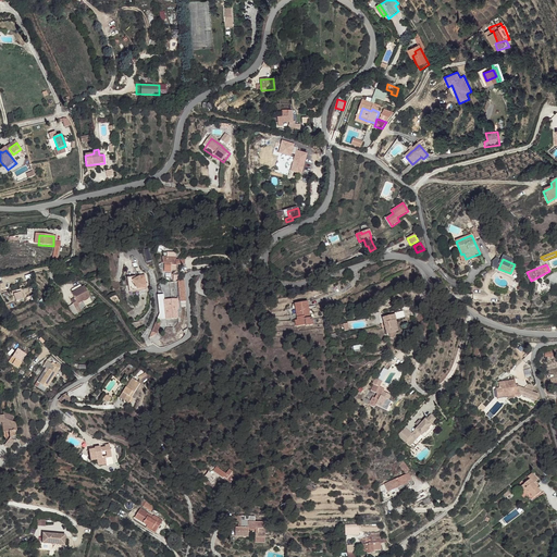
[(144,275),(127,279),(130,293),(147,289),(144,275)]
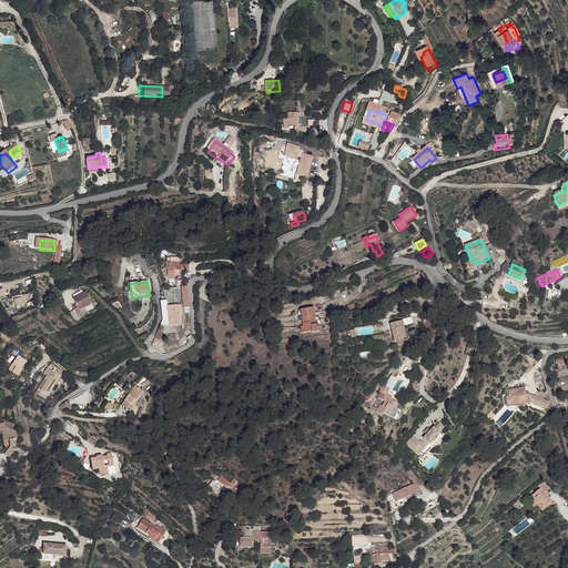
[(182,307),(190,307),(189,286),(180,286),(182,307)]
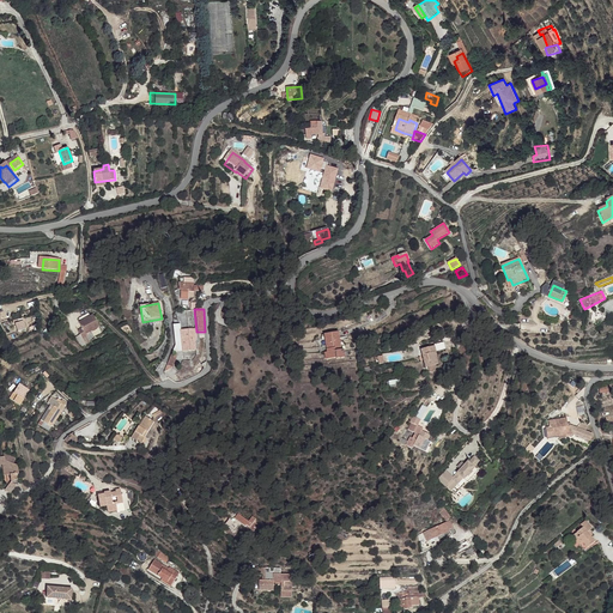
[(592,321),(594,323),(604,316),(600,311),(598,309),(593,313),(592,321)]
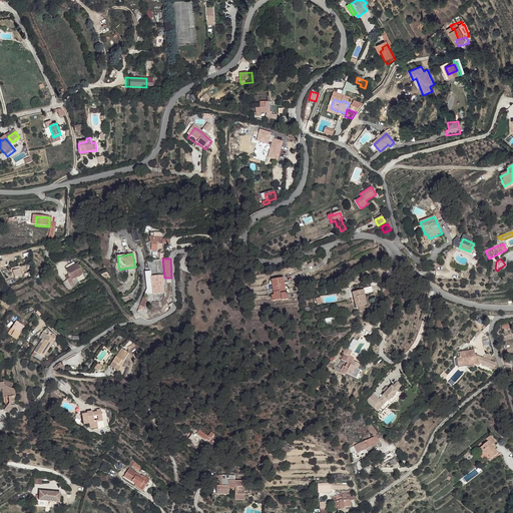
[(77,265),(65,272),(68,276),(64,278),(66,281),(62,284),(67,292),(71,289),(69,285),(72,283),(71,281),(82,275),(77,265)]
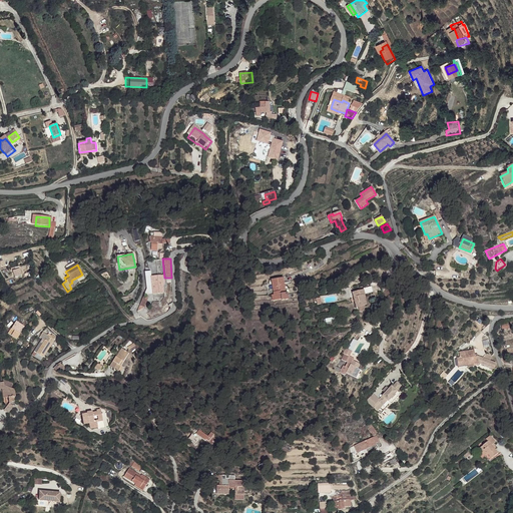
[(164,276),(153,277),(154,286),(162,286),(164,285),(164,276)]
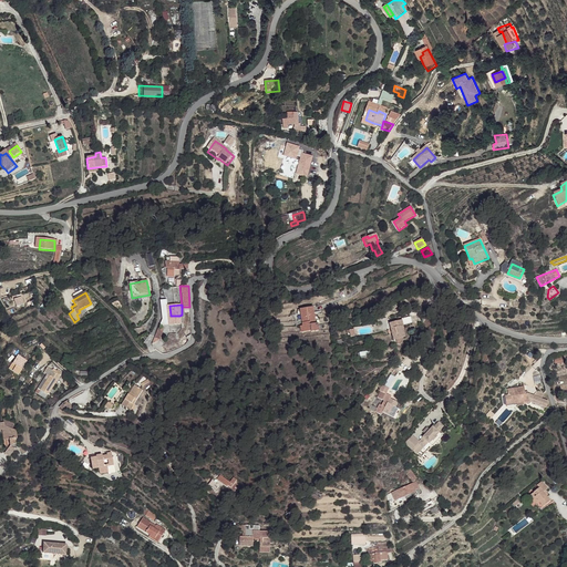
[(315,308),(303,310),(305,318),(302,318),(303,326),(301,326),(302,332),(311,331),(312,332),(319,331),(318,325),(316,325),(315,308)]
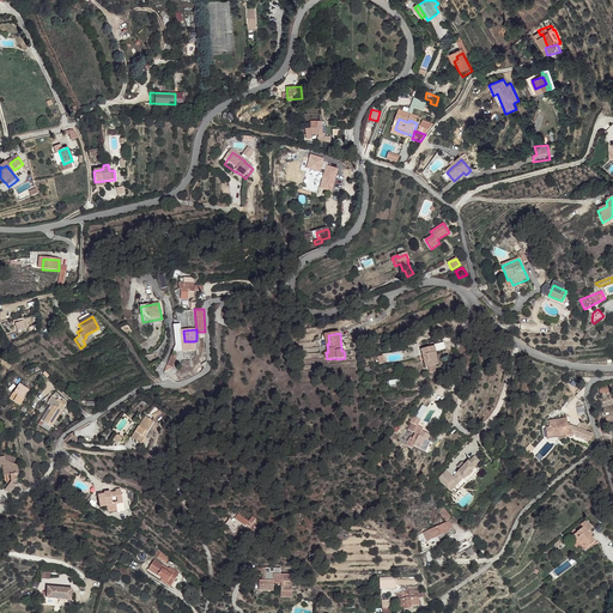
[(194,341),(184,341),(184,344),(182,344),(182,352),(195,351),(194,341)]
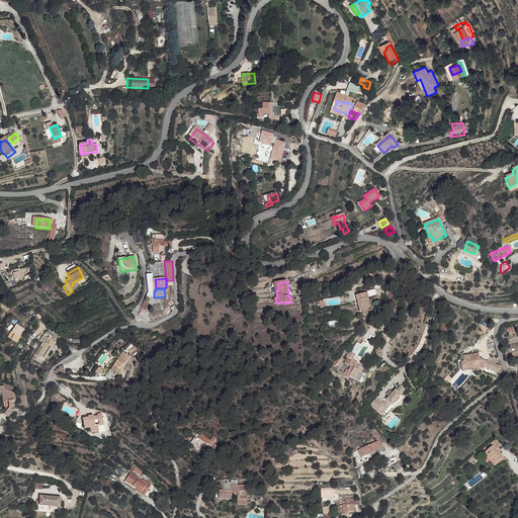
[(362,293),(351,300),(355,306),(357,304),(359,308),(358,309),(361,313),(362,313),(368,309),(370,308),(364,299),(365,298),(362,293)]
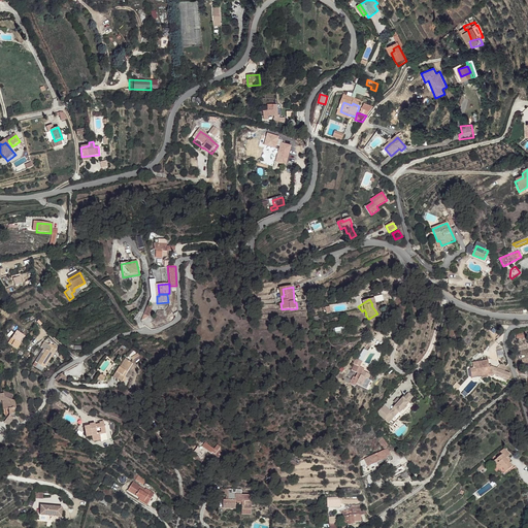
[(47,343),(44,349),(46,350),(54,355),(57,351),(47,343)]
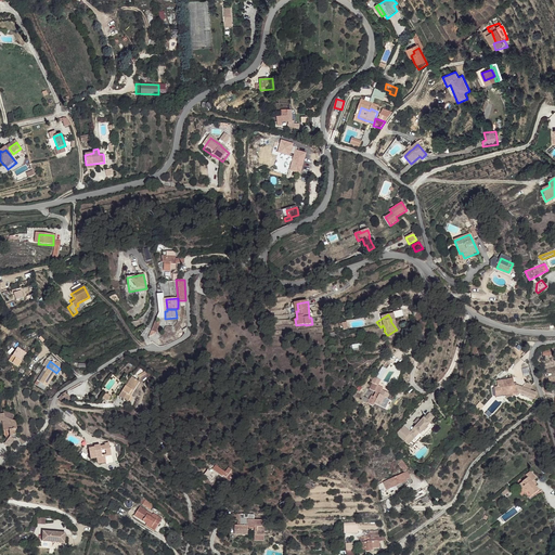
[(49,368),(47,373),(53,377),(56,373),(49,368)]
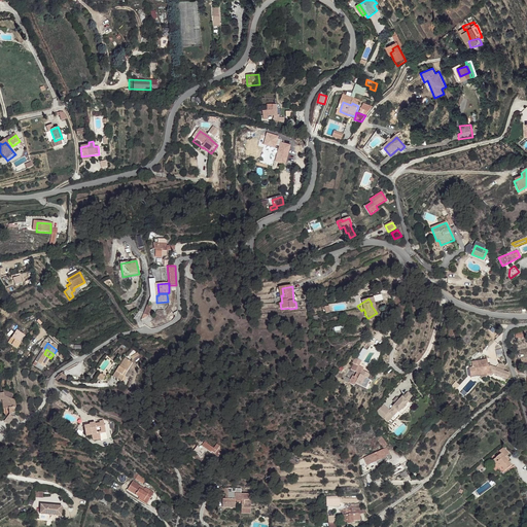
[(44,354),(40,358),(47,363),(46,364),(48,365),(50,363),(48,361),(50,358),(44,354)]
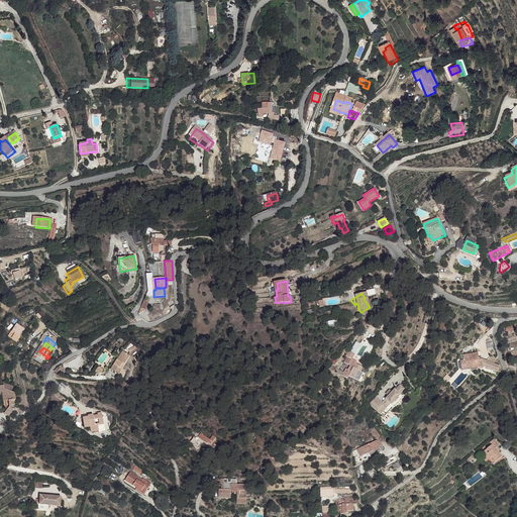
[(39,351),(37,355),(43,360),(45,357),(46,356),(39,351)]
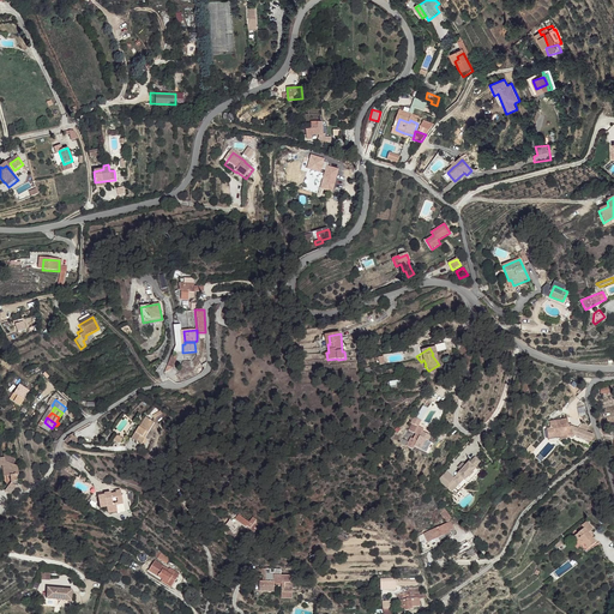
[(139,428),(132,440),(142,445),(142,444),(145,446),(149,440),(145,438),(155,423),(146,419),(140,428),(139,428)]
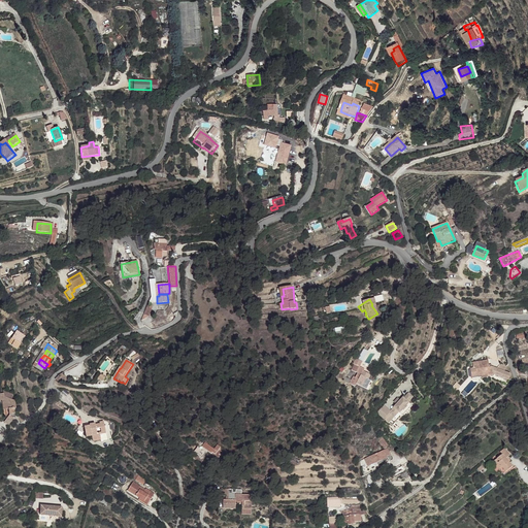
[(486,360),(469,362),(470,366),(472,366),(472,372),(484,371),(484,374),(490,373),(508,381),(510,374),(504,371),(505,366),(500,364),(497,368),(491,366),(487,367),(486,360)]
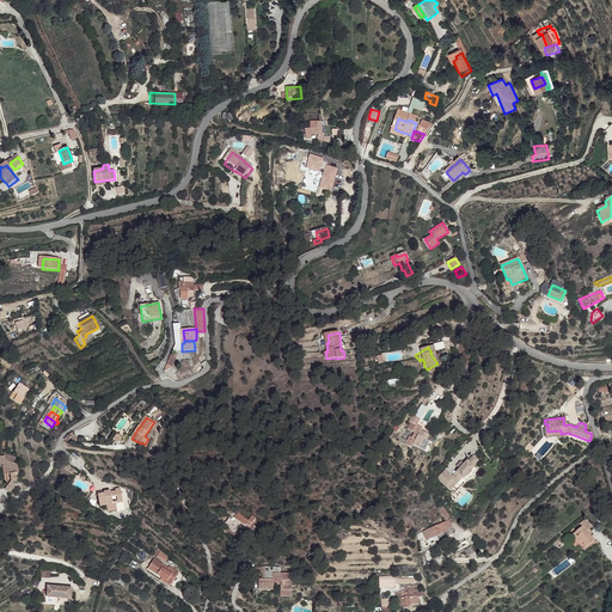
[(41,420),(38,423),(49,430),(51,427),(44,421),(41,420)]
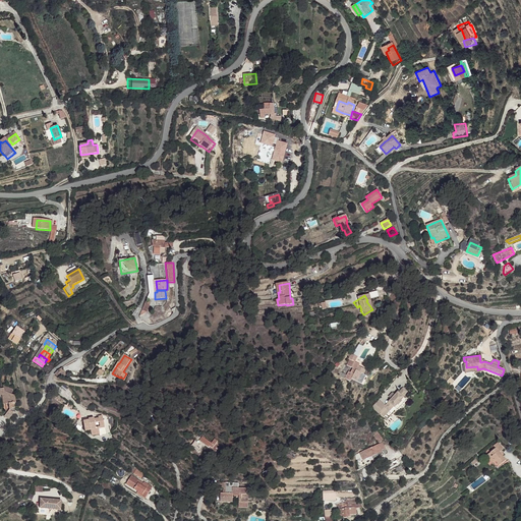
[(355,359),(350,357),(348,362),(354,365),(353,367),(351,366),(348,374),(354,377),(360,379),(363,369),(365,370),(367,366),(359,363),(360,361),(355,359)]
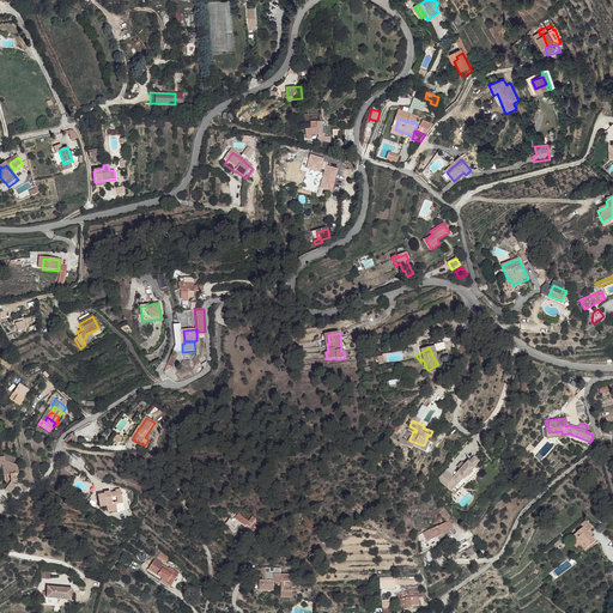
[(546,425),(542,425),(544,436),(562,435),(562,431),(548,432),(548,425),(546,425)]
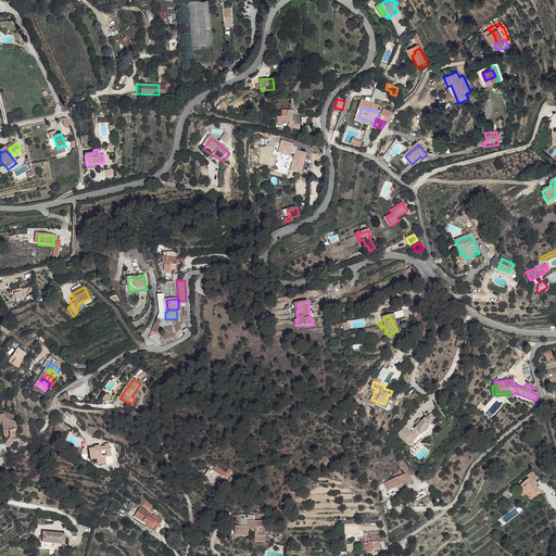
[(0,421),(3,430),(5,429),(9,434),(7,439),(3,443),(9,446),(15,437),(11,429),(13,428),(10,420),(7,418),(8,415),(0,411),(0,421)]
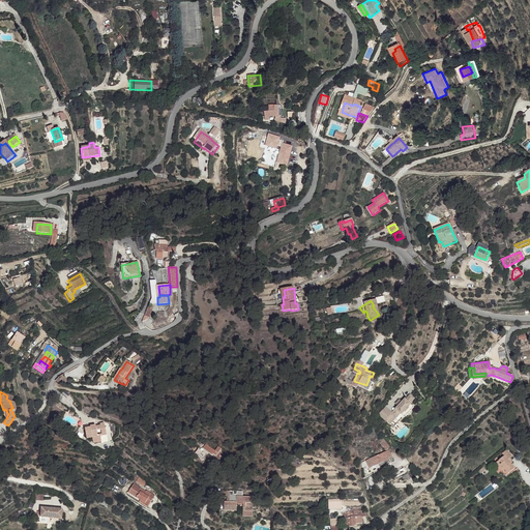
[(385,408),(378,415),(389,425),(400,415),(402,417),(411,407),(409,405),(414,400),(410,395),(405,401),(404,400),(398,407),(395,410),(396,411),(392,415),(385,408)]
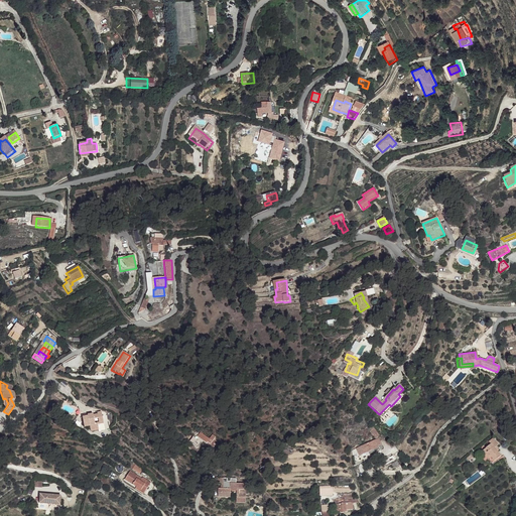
[(402,398),(400,396),(391,406),(393,408),(402,398)]
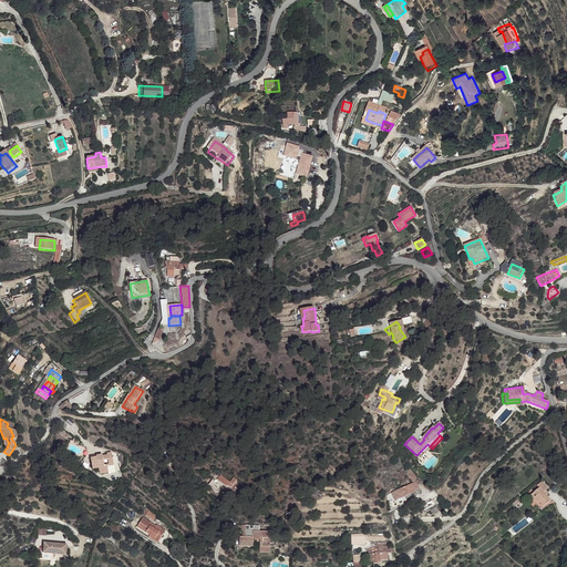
[(113,446),(109,447),(109,450),(104,451),(96,454),(96,452),(95,452),(92,453),(95,466),(101,464),(103,467),(112,465),(111,461),(116,459),(116,456),(113,446)]
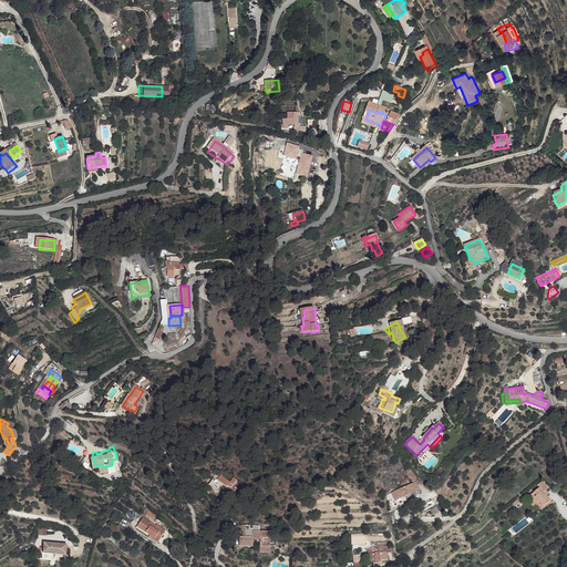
[(217,478),(227,487),(228,485),(235,491),(238,485),(236,483),(232,481),(232,482),(222,474),(217,478)]
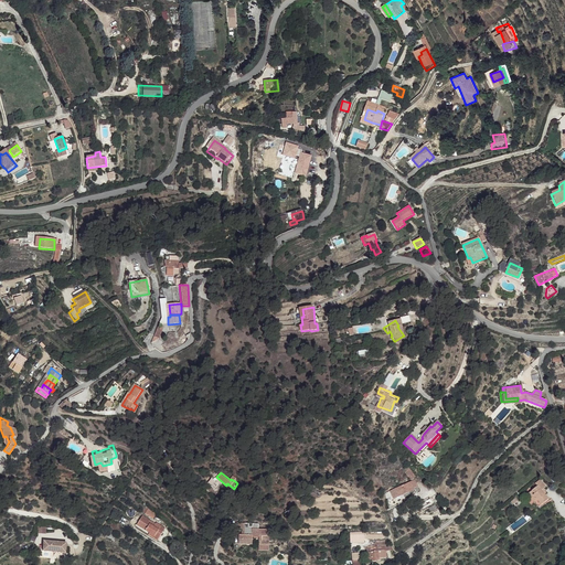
[(212,477),(208,482),(215,489),(220,483),(212,477)]
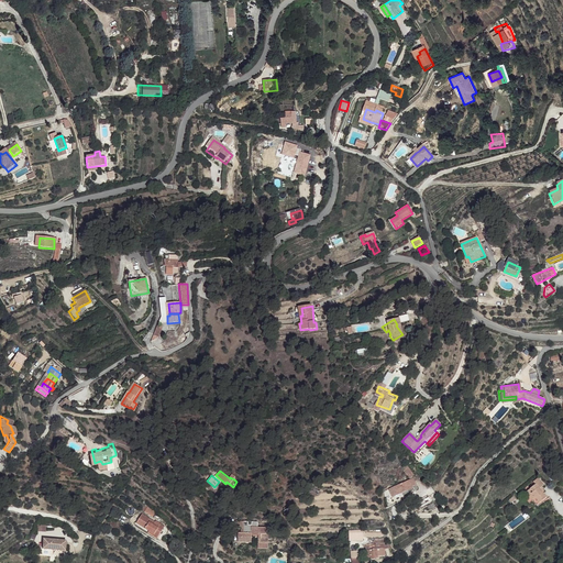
[(412,478),(397,486),(398,489),(390,493),(393,498),(400,495),(403,494),(412,488),(412,486),(416,485),(412,478)]
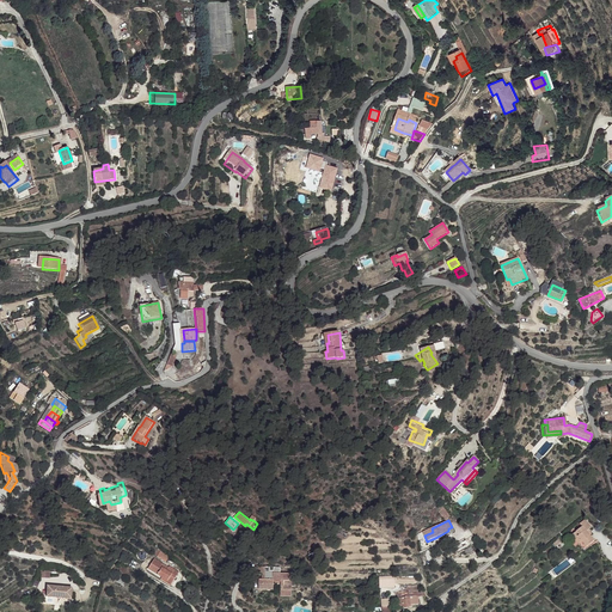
[(438,537),(435,538),(436,540),(454,531),(452,527),(448,528),(448,531),(438,537)]
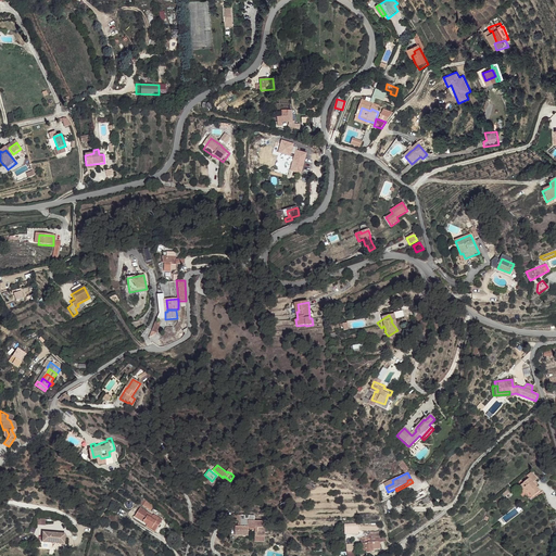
[(529,488),(523,491),(534,504),(542,498),(538,494),(534,490),(538,488),(539,487),(533,479),(527,484),(529,488)]
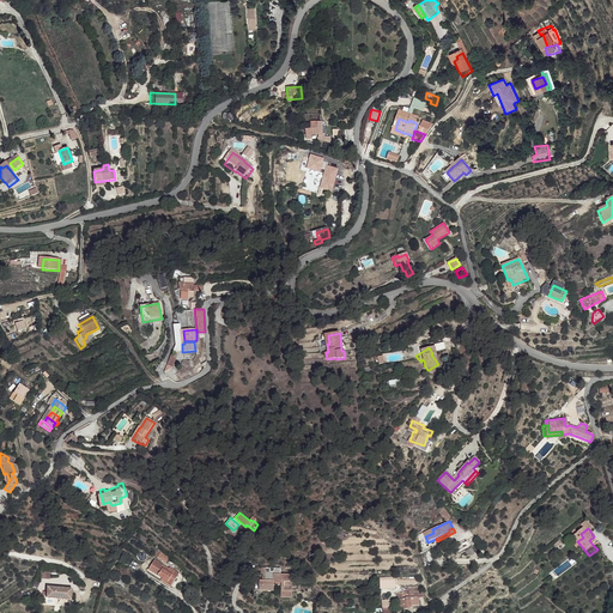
[(159,551),(156,557),(165,563),(170,557),(159,551)]
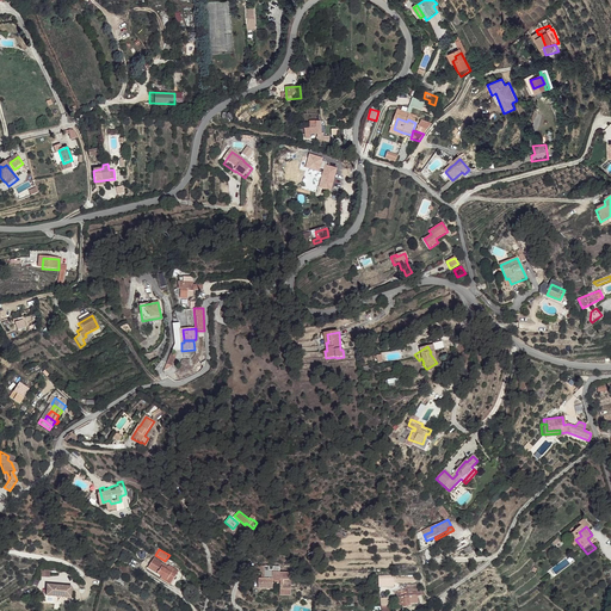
[(158,562),(152,572),(166,580),(171,584),(172,582),(177,585),(184,575),(174,569),(172,573),(168,571),(168,569),(158,562)]
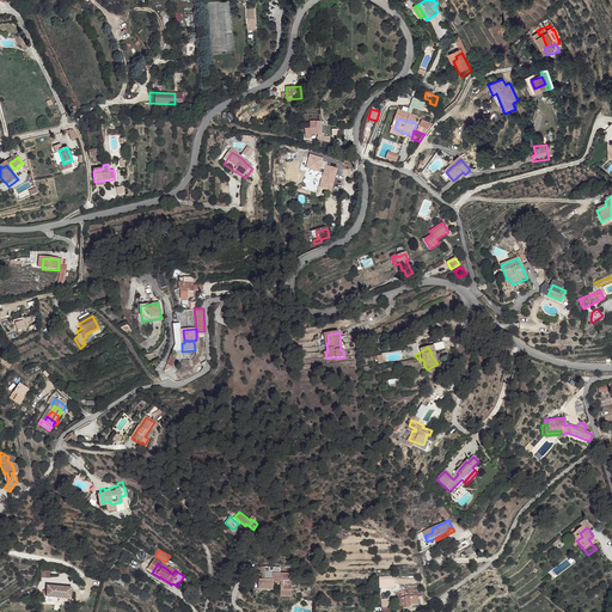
[(268,568),(262,567),(262,576),(262,580),(257,580),(257,591),(279,591),(279,597),(289,597),(289,576),(288,576),(287,574),(277,573),(277,568),(270,568),(270,571),(268,571),(268,568)]
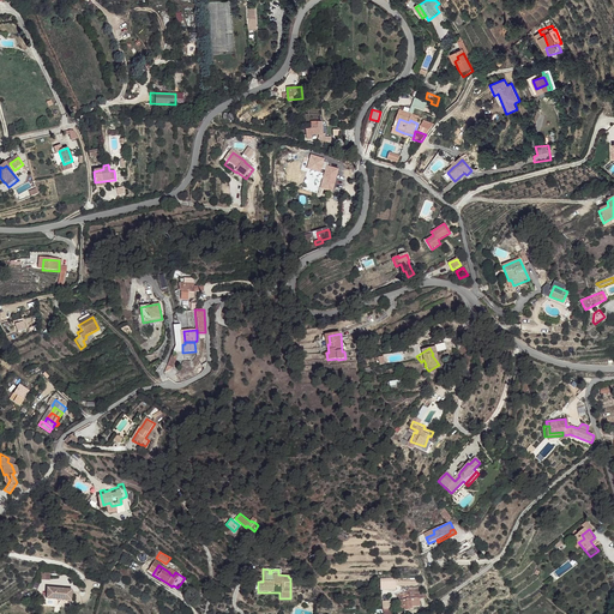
[(73,584),(49,582),(48,593),(72,596),(73,584)]
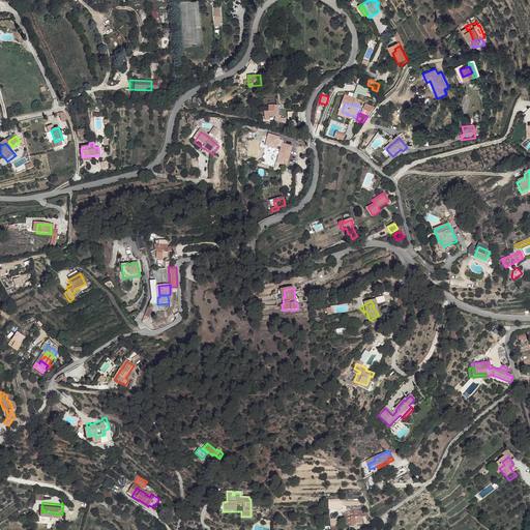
[(346,512),(340,513),(341,520),(343,519),(344,522),(345,526),(349,525),(349,527),(355,526),(355,524),(362,523),(361,516),(365,514),(364,507),(356,507),(352,507),(345,508),(346,512)]
